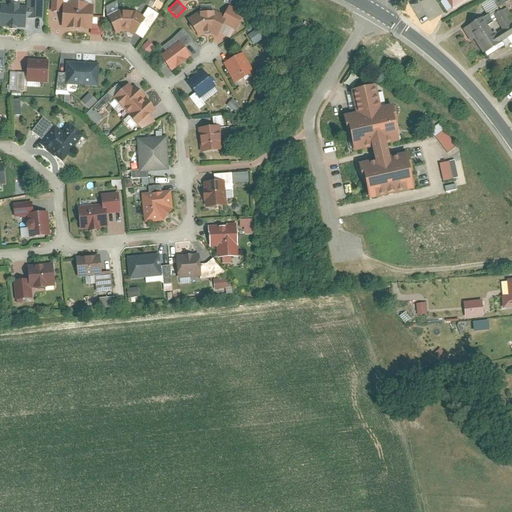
[(445,12),(449,10),(444,0),(442,0),(440,2),(445,12)]
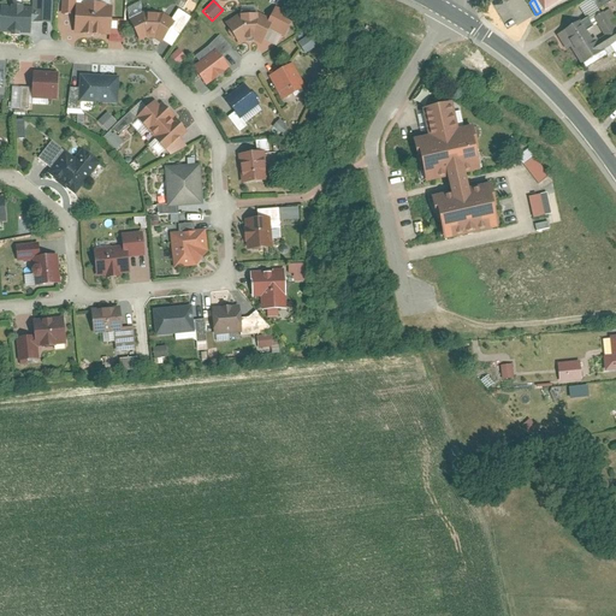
[(534,0),(545,18),(570,0),(534,0)]
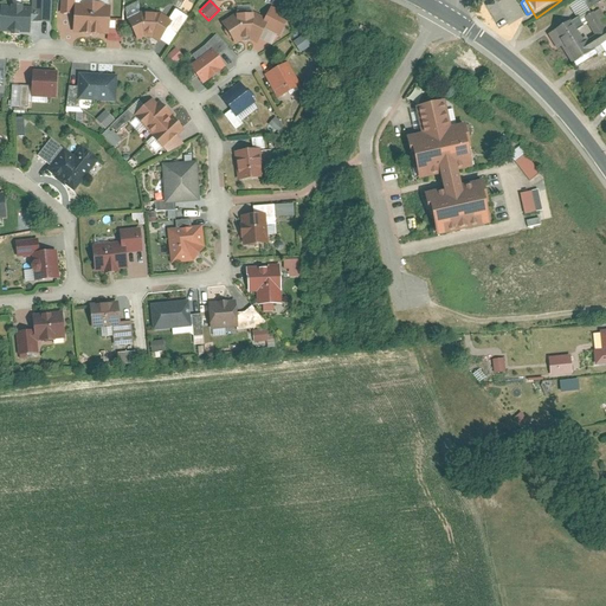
[(577,0),(568,5),(573,14),(603,0),(577,0)]
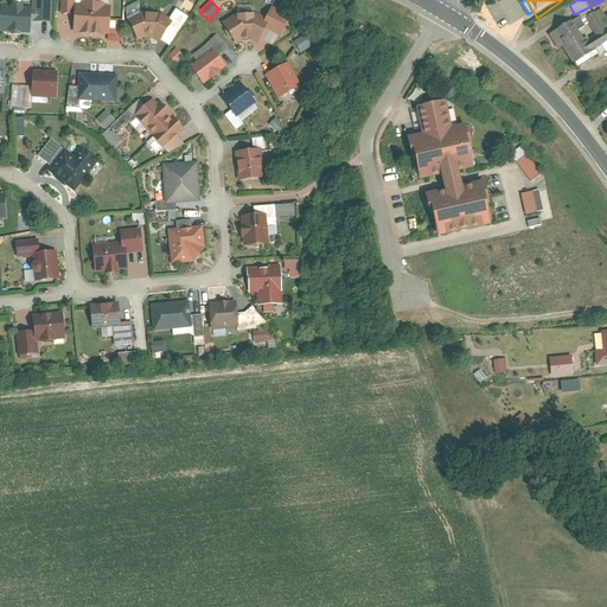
[(113,5),(76,2),(75,31),(112,34),(113,5)]
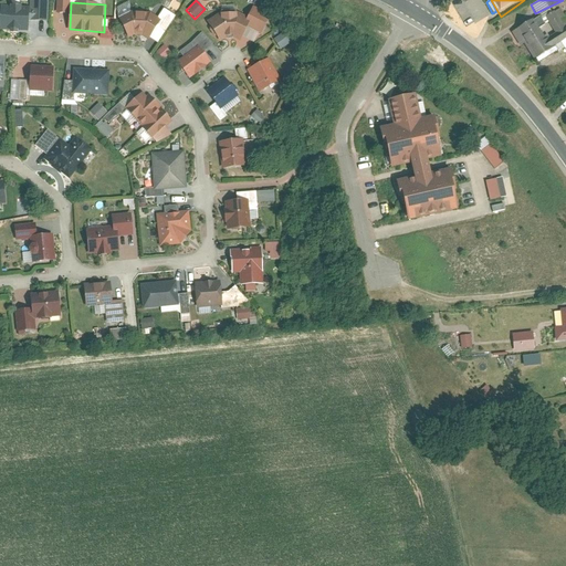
[(31,7),(2,4),(1,28),(30,31),(31,7)]
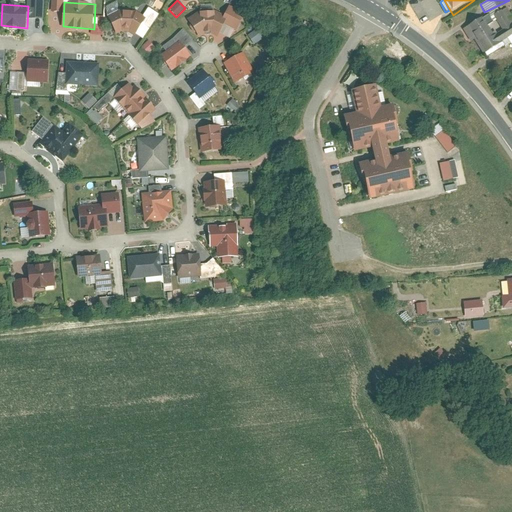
[(123,10),(111,16),(117,34),(124,30),(131,31),(137,35),(148,17),(138,10),(123,10)]
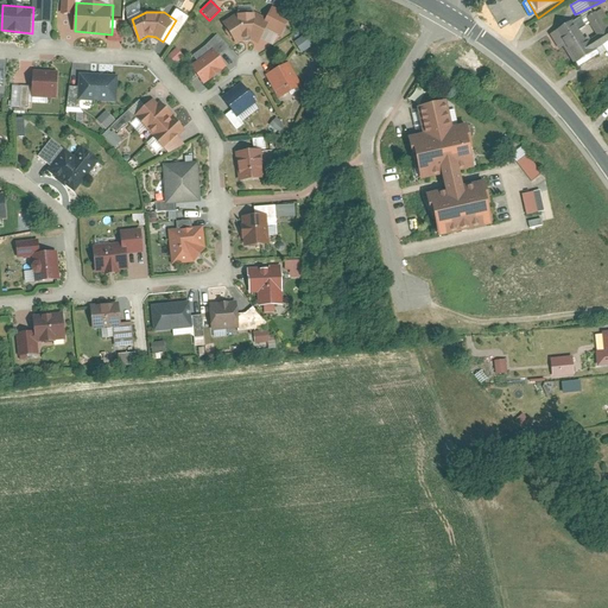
[(239,13),(225,21),(239,43),(246,38),(253,38),(261,43),(273,19),(258,12),(239,13)]
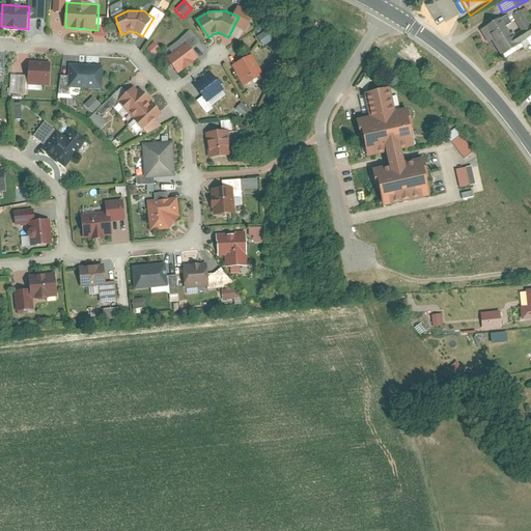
[(504,17),(483,28),(504,61),(526,48),(504,17)]
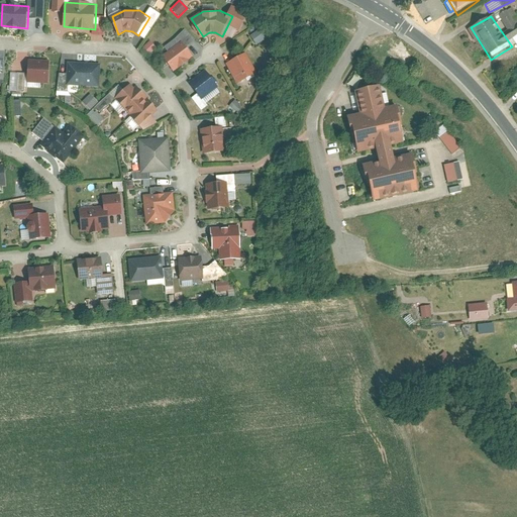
[(262,29),(249,36),(254,45),(267,38),(262,29)]
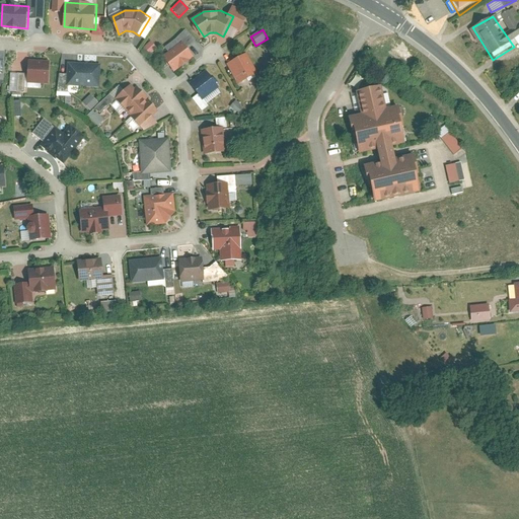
[(183,41),(164,57),(175,71),(196,56),(183,41)]
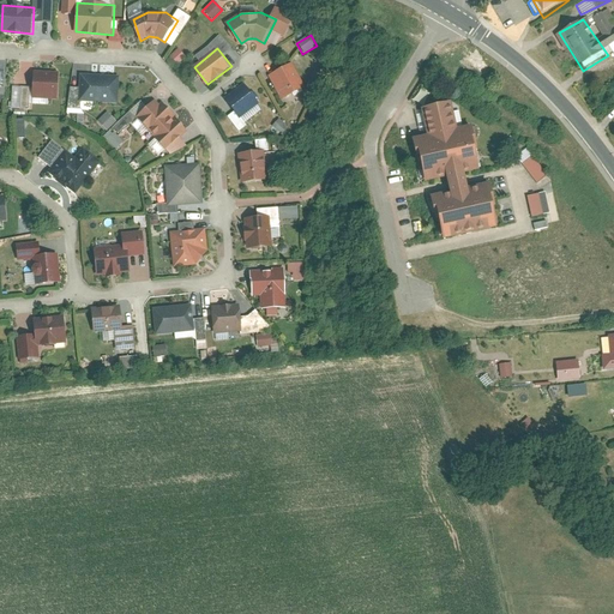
[(178,50),(170,58),(176,65),(184,56),(178,50)]
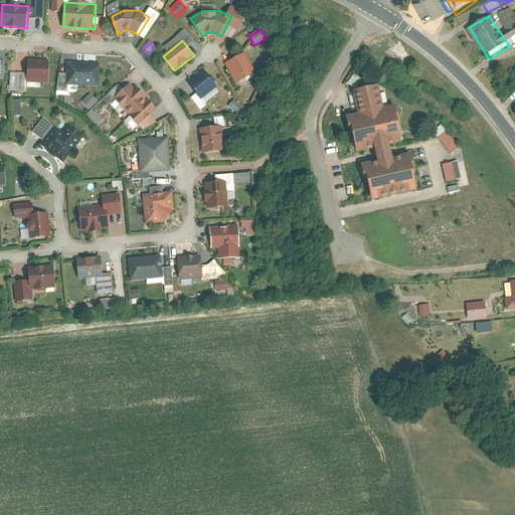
[(246,51),(227,62),(237,83),(258,71),(246,51)]
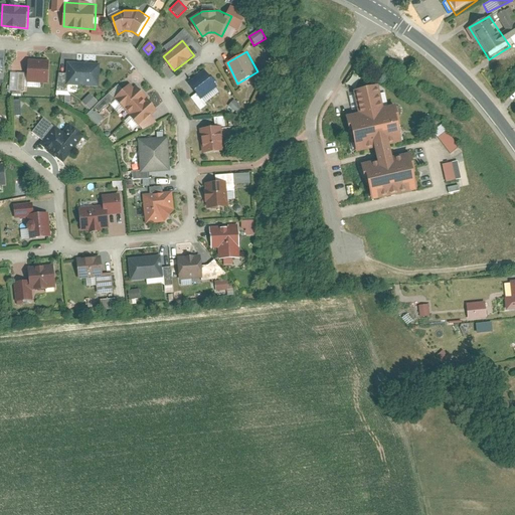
[(50,60),(29,58),(28,80),(50,82),(50,60)]
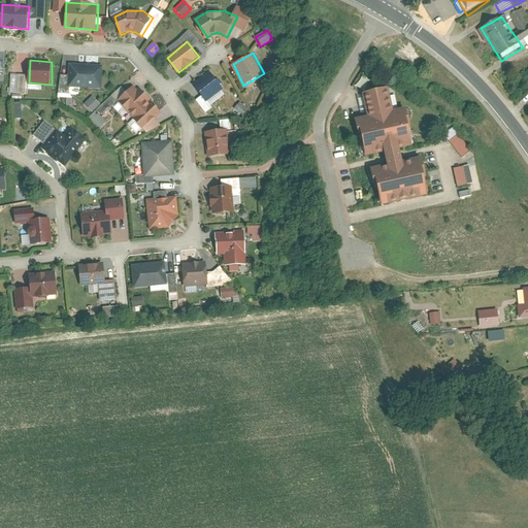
[(103,64),(71,62),(69,86),(103,88),(103,64)]
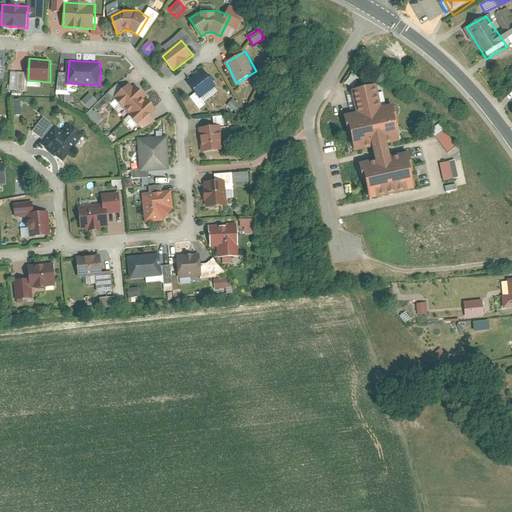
[(204,69),(189,81),(201,98),(217,85),(204,69)]
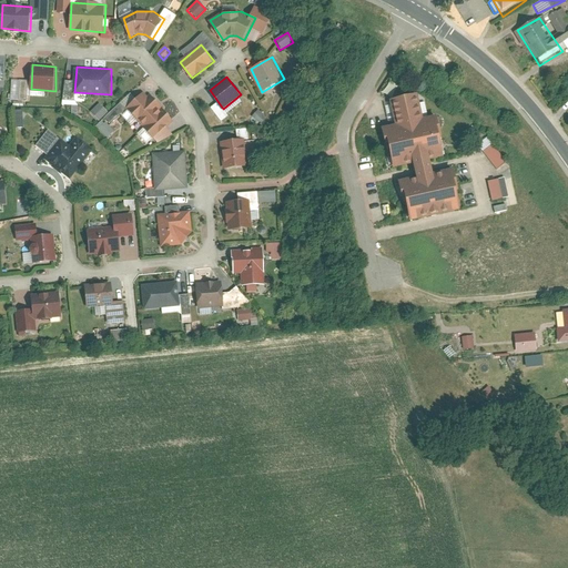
[(146,92),(129,108),(155,139),(174,121),(146,92)]
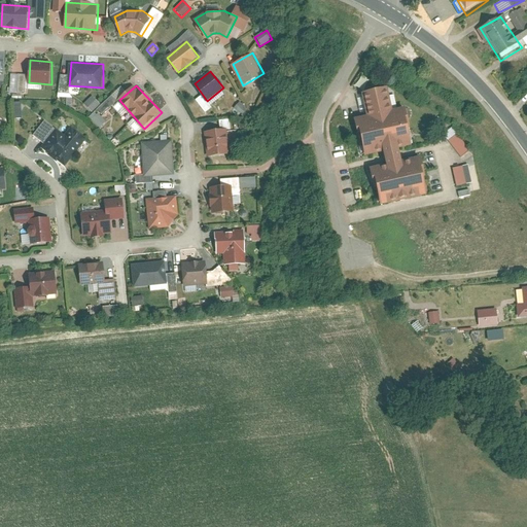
[(412,148),(403,111),(391,113),(386,90),(361,95),(366,120),(355,123),(363,160),(382,155),(384,167),(370,170),(378,207),(425,197),(417,160),(400,163),(398,151),(412,148)]
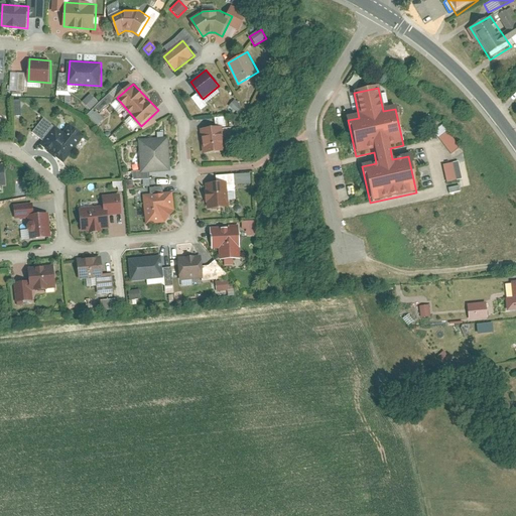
[(81,101),(88,110),(97,103),(91,94),(81,101)]
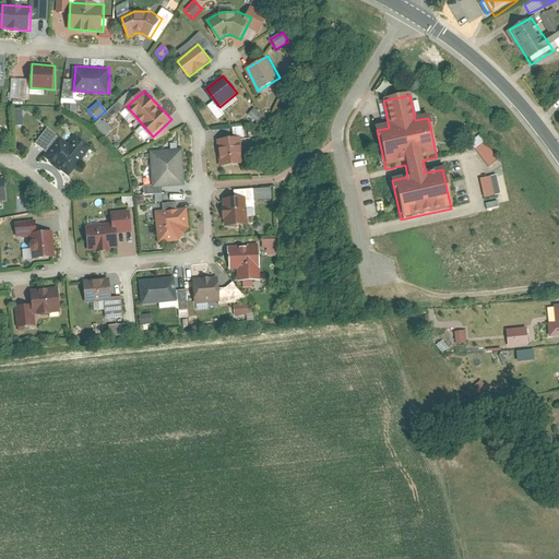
[(22,108),(13,109),(14,126),(22,126),(22,108)]
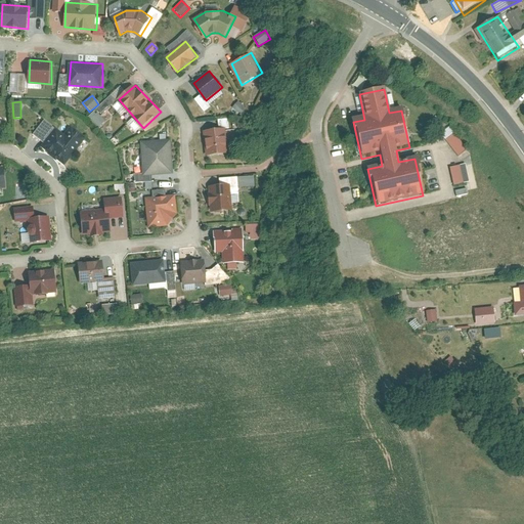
[(94,111),(88,117),(98,127),(104,122),(94,111)]
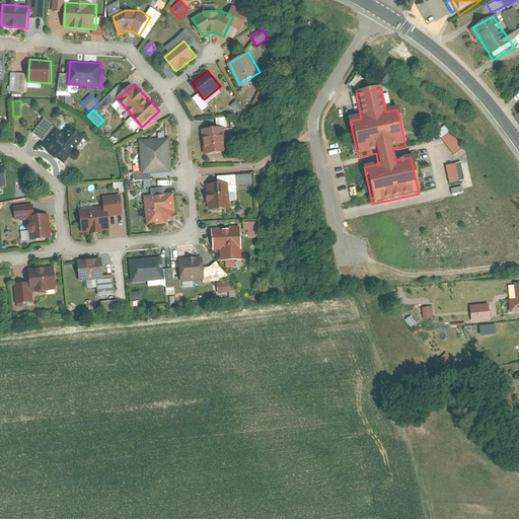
[(56,126),(43,145),(66,163),(86,135),(72,124),(65,131),(56,126)]
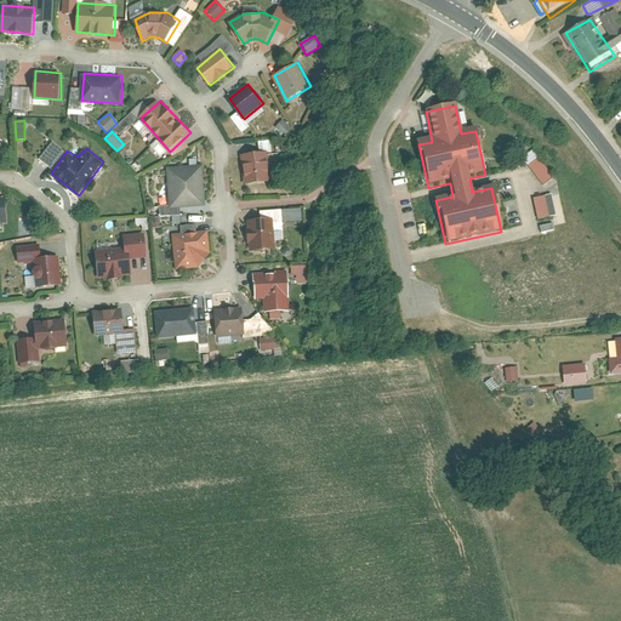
[(534,151),(522,158),(540,186),(552,178),(534,151)]
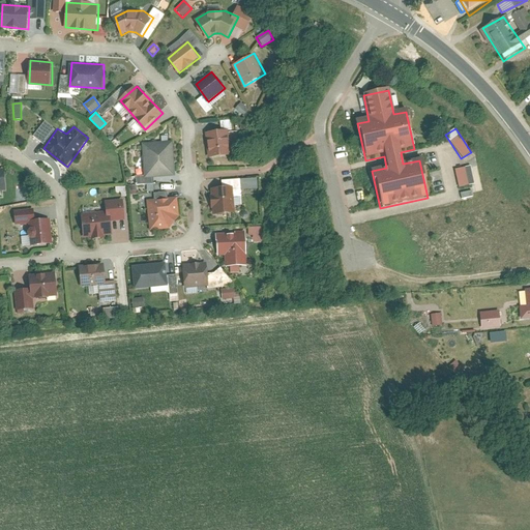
[(229,129),(206,131),(209,157),(232,154),(229,129)]
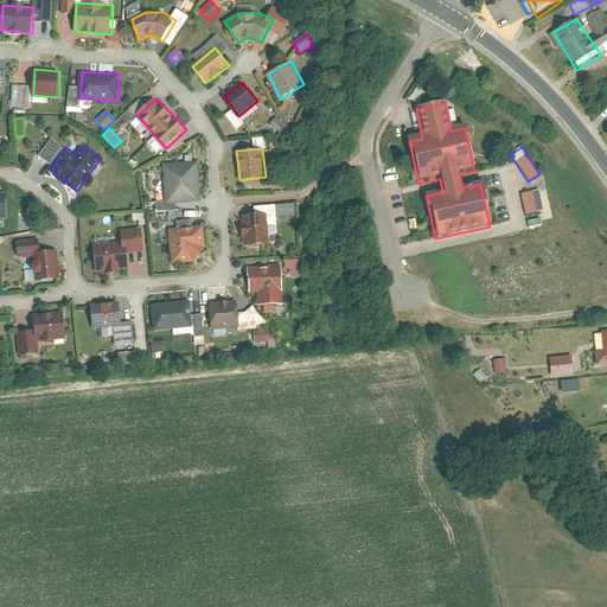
[(198,160),(165,163),(167,203),(202,200),(198,160)]
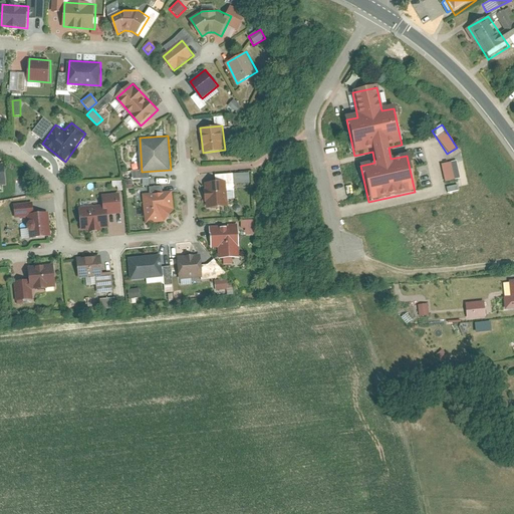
[(443,182),(459,180),(456,162),(441,164),(443,182)]
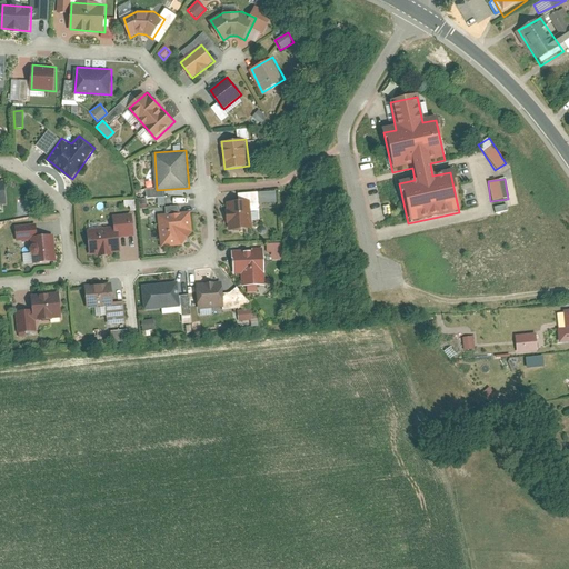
[(250,199),(228,201),(230,229),(253,227),(250,199)]
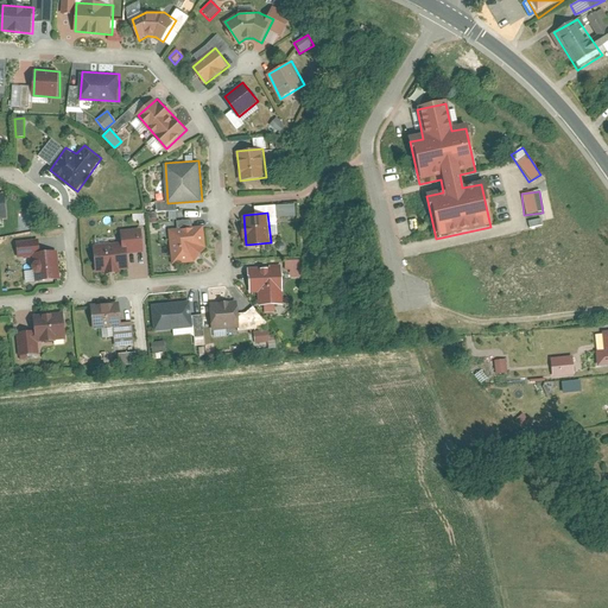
[(206,226),(170,229),(172,263),(196,261),(207,247),(206,226)]
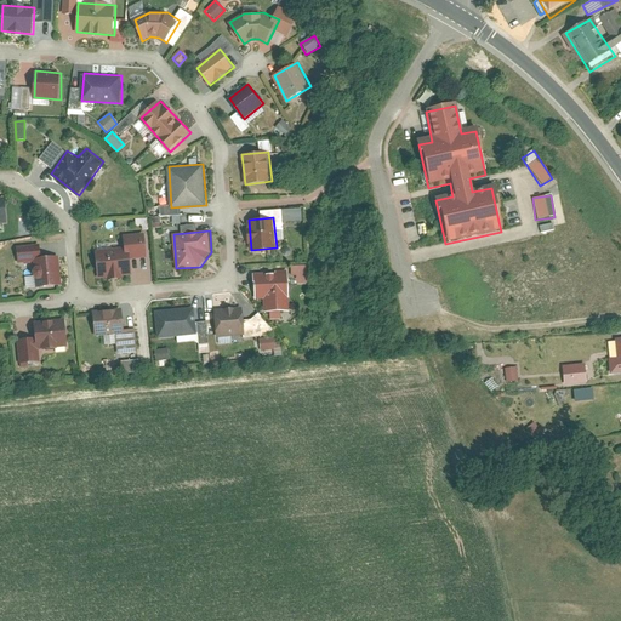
[(127,246),(97,250),(100,279),(132,274),(127,246)]
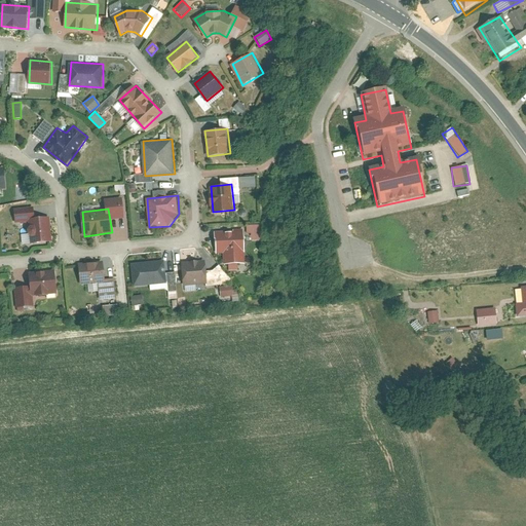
[(51,217),(28,219),(31,243),(53,240),(51,217)]
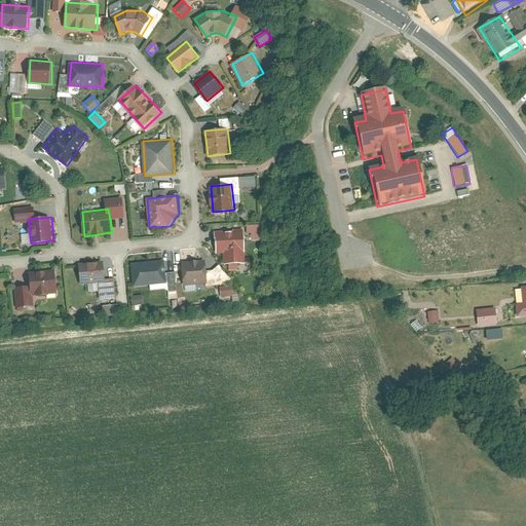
[(246,225),(246,233),(250,233),(250,240),(258,240),(258,225),(246,225)]
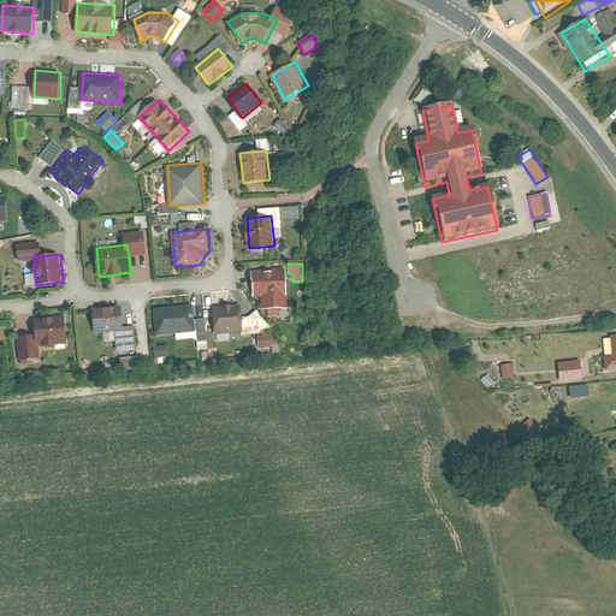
[(286,268),(254,271),(255,297),(264,297),(264,309),(289,308),(286,268)]
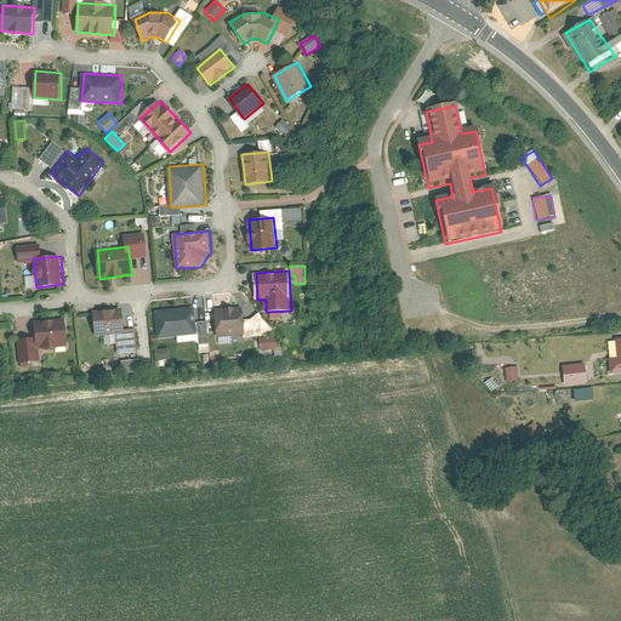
[(244,306),(216,309),(218,337),(246,335),(244,306)]
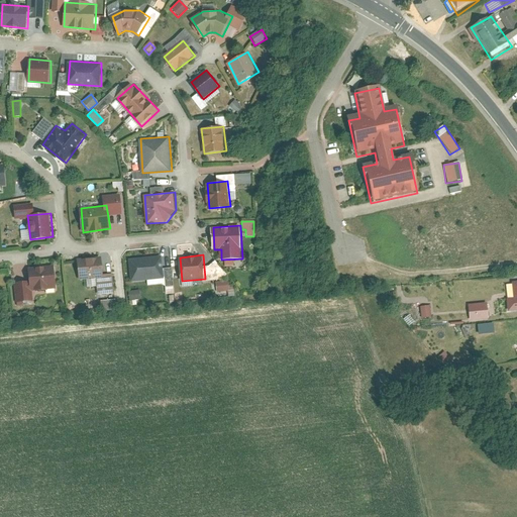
[(163,255),(130,259),(132,281),(165,277),(163,255)]
